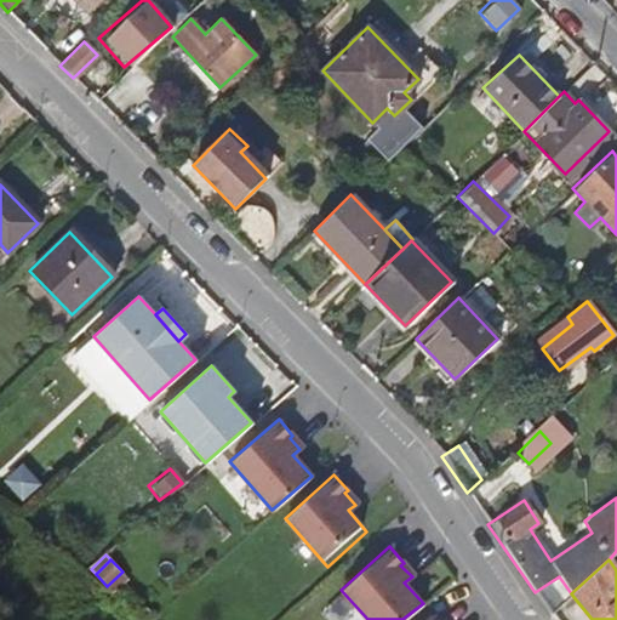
[(126,576),(123,572),(107,586),(112,591),(126,576)]
